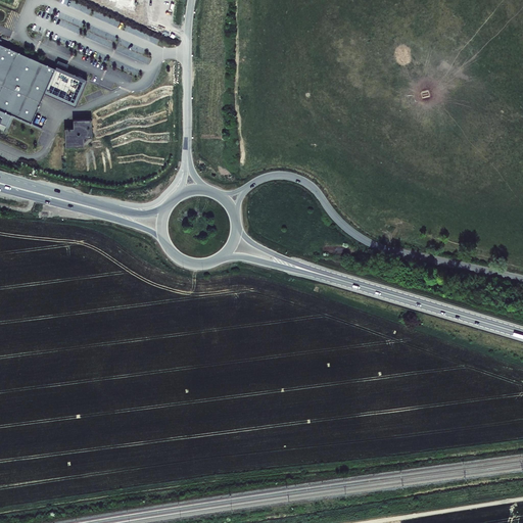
[(45,93),(55,68),(0,44),(0,124),(5,127),(11,114),(32,124),(39,105),(40,103),(45,93)]
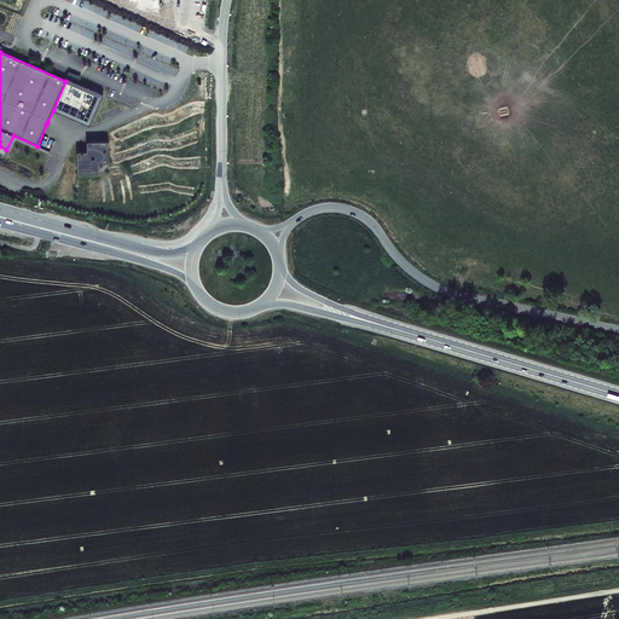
[(69,71),(67,79),(79,84),(81,77),(69,71)]
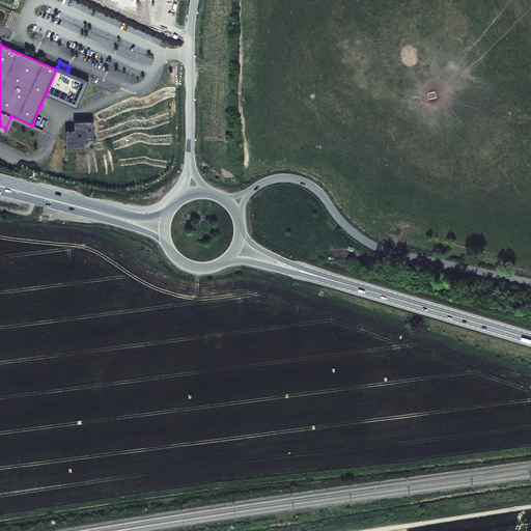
[(56,70),(46,94),(77,108),(88,81),(67,72),(57,67),(56,70)]
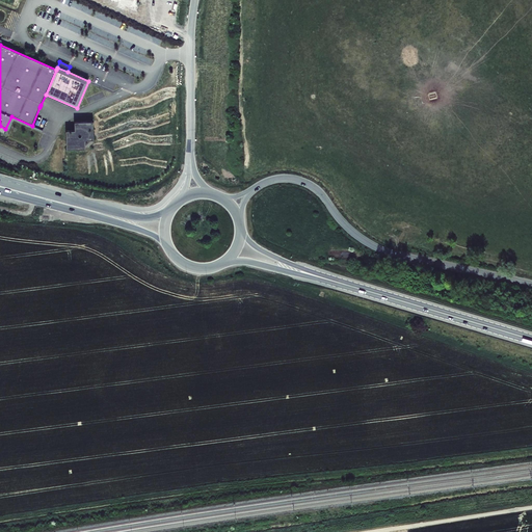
[(76,130),(76,149),(87,149),(87,145),(92,140),(96,140),(96,121),(76,122),(76,130)]
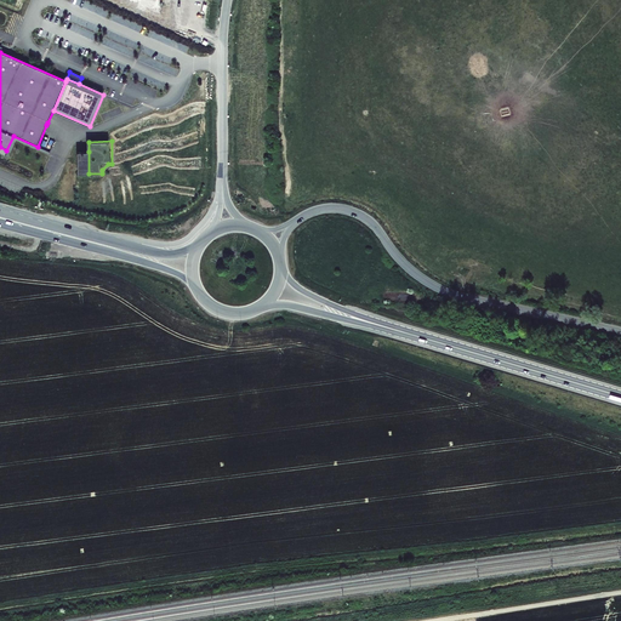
[(79,174),(89,174),(89,152),(79,152),(79,174)]
